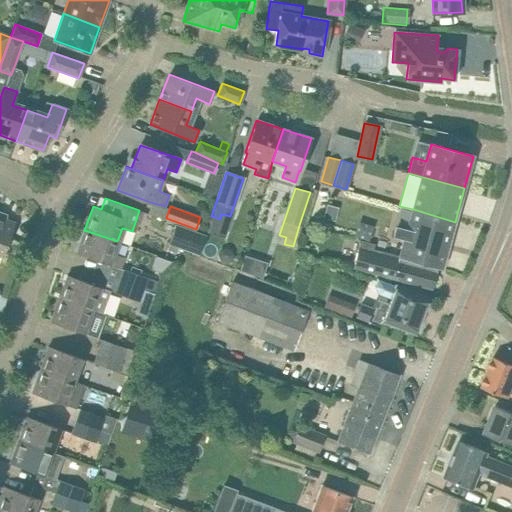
[(405,238),(401,255),(438,267),(442,268),(455,222),(413,209),(408,229),(396,225),(393,235),(405,238)]
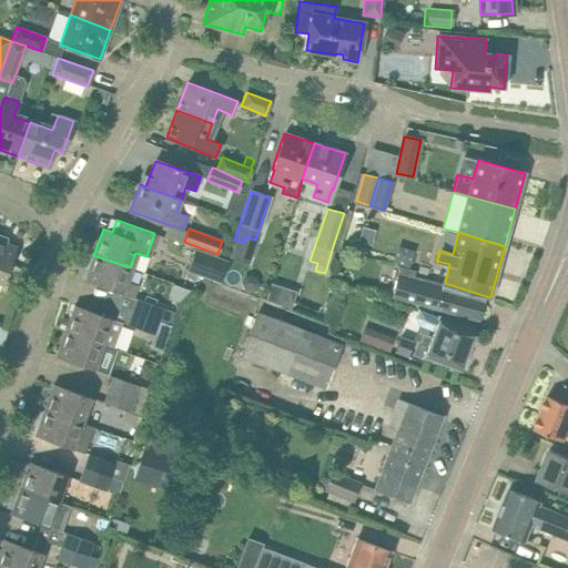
[(0,283),(3,285),(17,247),(7,243),(8,237),(0,234),(0,283)]
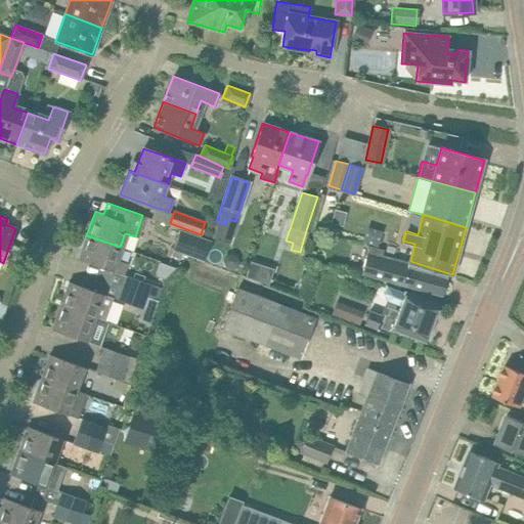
[(211,241),(180,229),(172,250),(173,250),(171,255),(180,258),(182,253),(204,261),(211,241)]
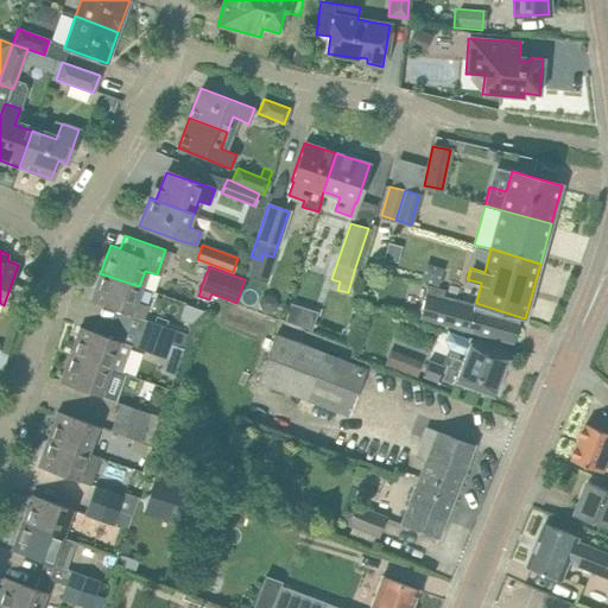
[(134,301),(139,286),(100,273),(90,301),(144,320),(147,305),(134,301)]
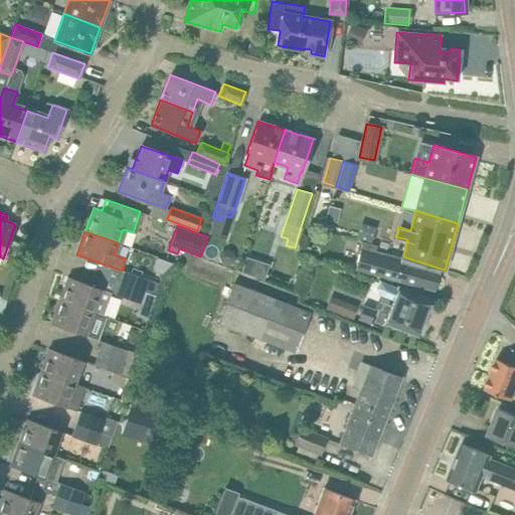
[(363,240),(356,268),(435,290),(441,269),(403,256),(376,248),(378,243),(363,240)]
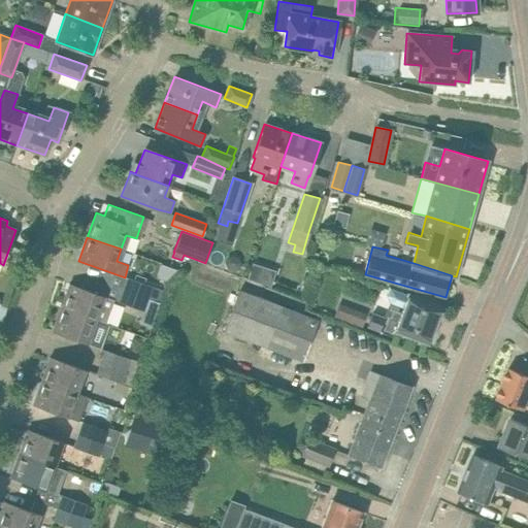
[(251,263),(245,277),(269,286),(274,270),(251,263)]
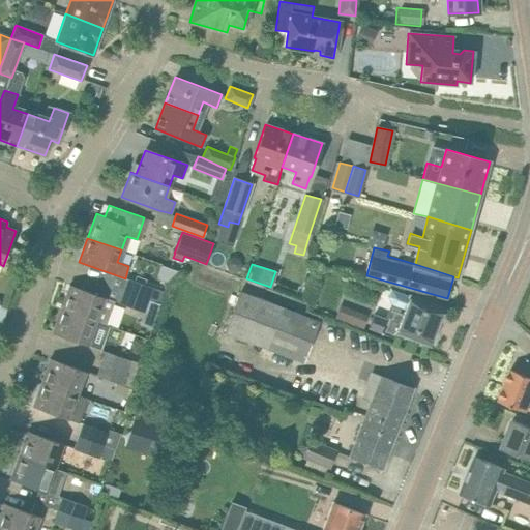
[(127,278),(122,291),(158,304),(164,291),(127,278)]
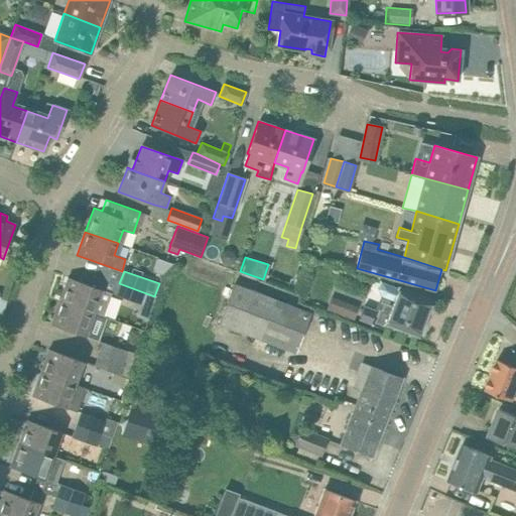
[(68,277),(59,300),(93,312),(103,316),(111,293),(102,289),(89,285),(87,284),(68,277)]
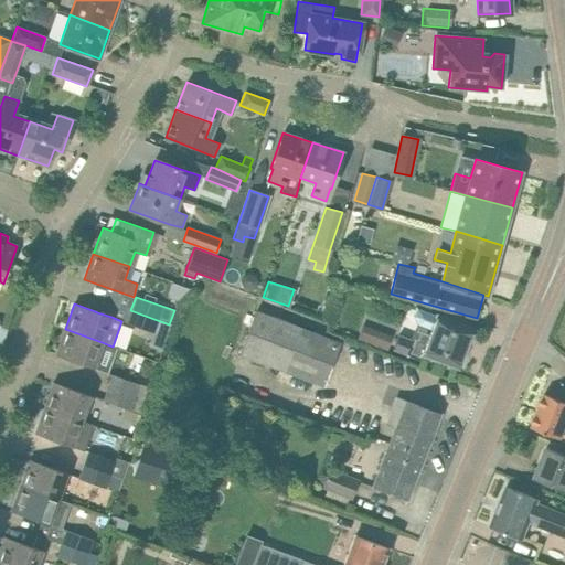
[(458,369),(472,329),(417,308),(414,316),(417,324),(430,329),(428,334),(414,329),(411,338),(398,333),(393,349),(419,359),(420,354),(458,369)]
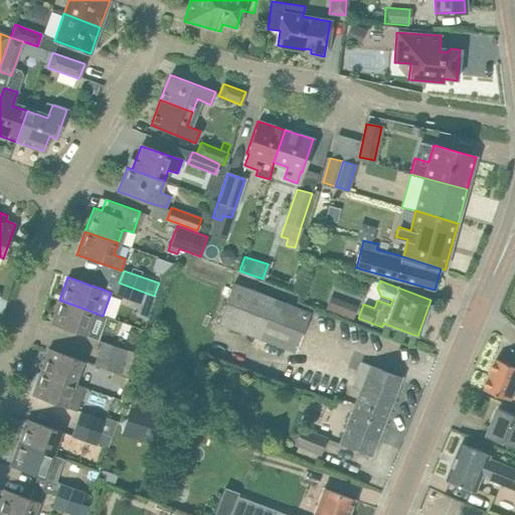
[(139,303),(140,299),(152,304),(154,296),(119,283),(115,294),(139,303)]
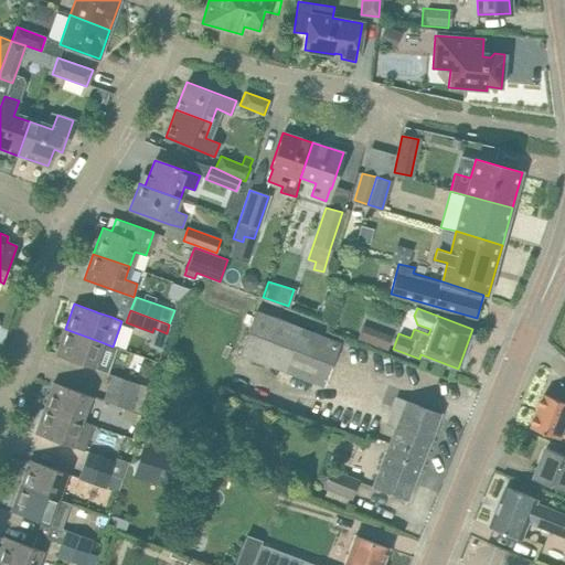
[(256,311),(240,354),(323,386),(340,343),(256,311)]
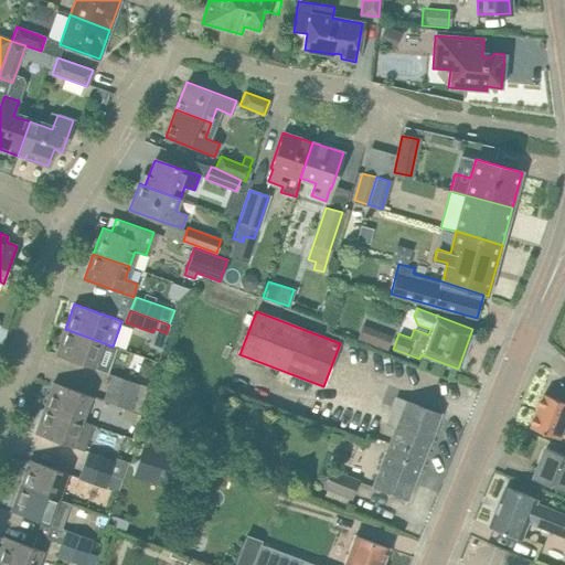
[(65,329),(55,355),(76,362),(93,369),(102,342),(65,329)]
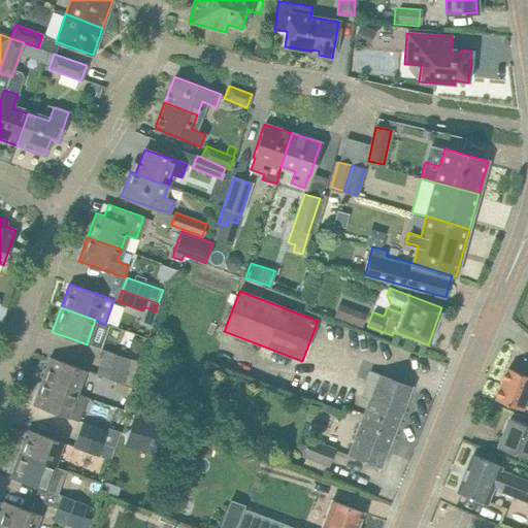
[(353,309),(347,325),(361,330),(366,315),(353,309)]
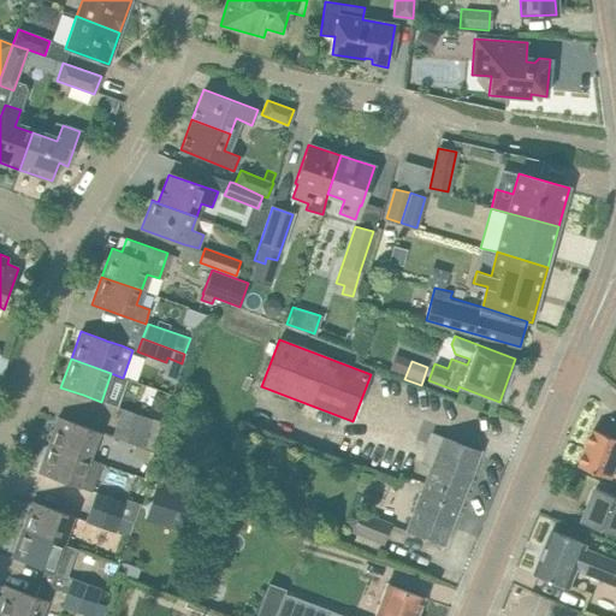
[(154,436),(159,421),(122,408),(116,422),(154,436)]
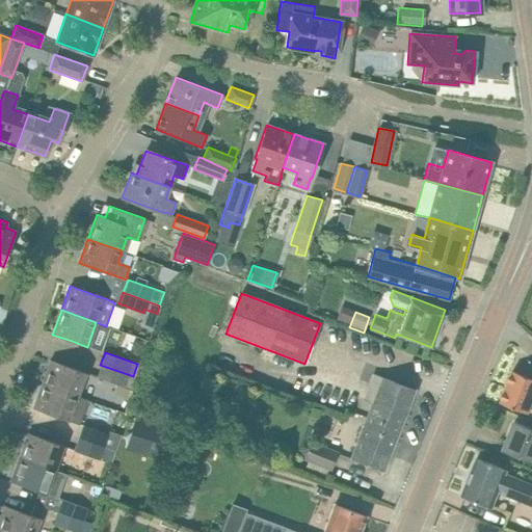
[(50,360),(42,384),(77,397),(85,372),(70,367),(50,360)]
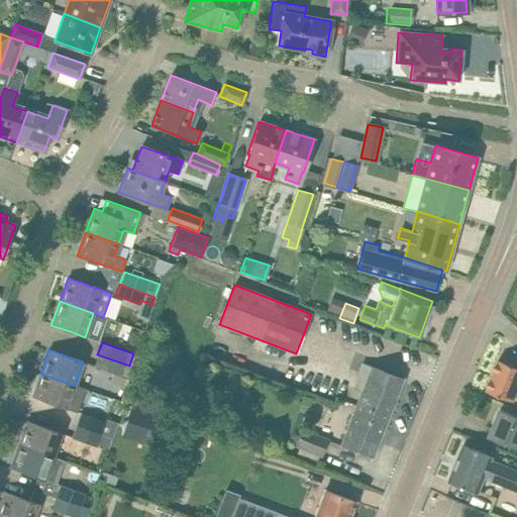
[(129,366),(97,354),(93,367),(124,378),(129,366)]
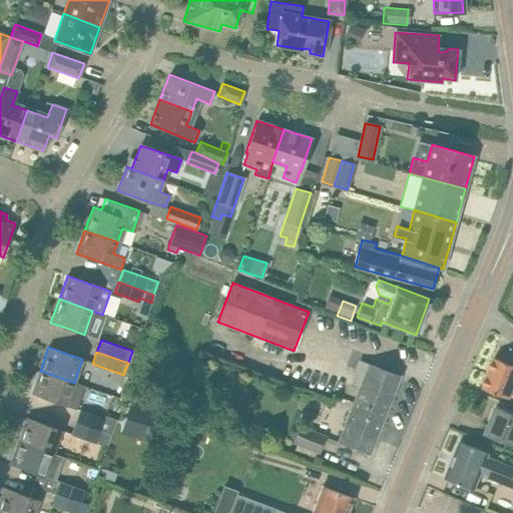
[(512,364),(494,357),(482,387),(512,399),(512,364)]
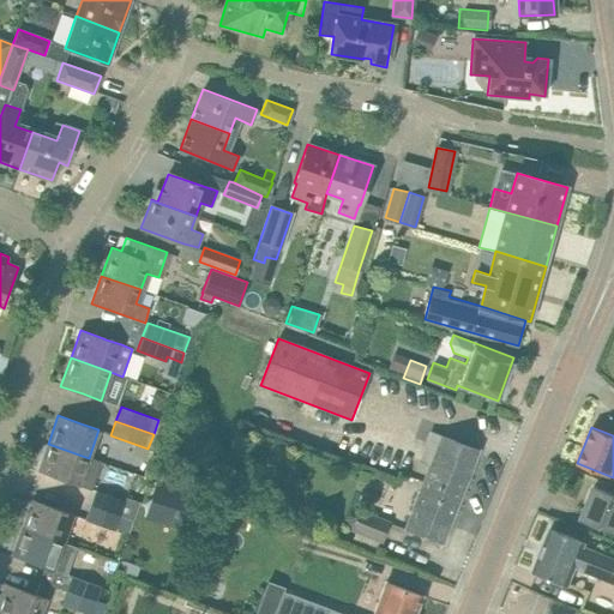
[(461,497),(479,450),(431,431),(420,461),(429,464),(422,482),(461,497)]
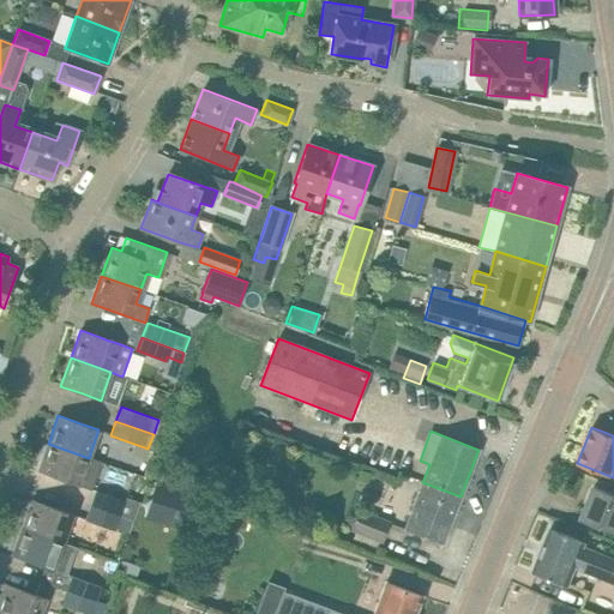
[(48,444),(38,471),(60,479),(79,486),(91,491),(102,462),(89,458),(48,444)]
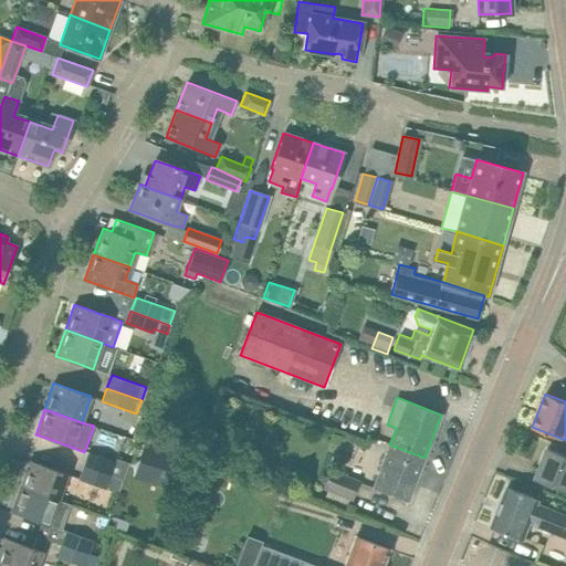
[(88,453),(84,467),(111,475),(121,480),(135,441),(124,437),(115,462),(88,453)]
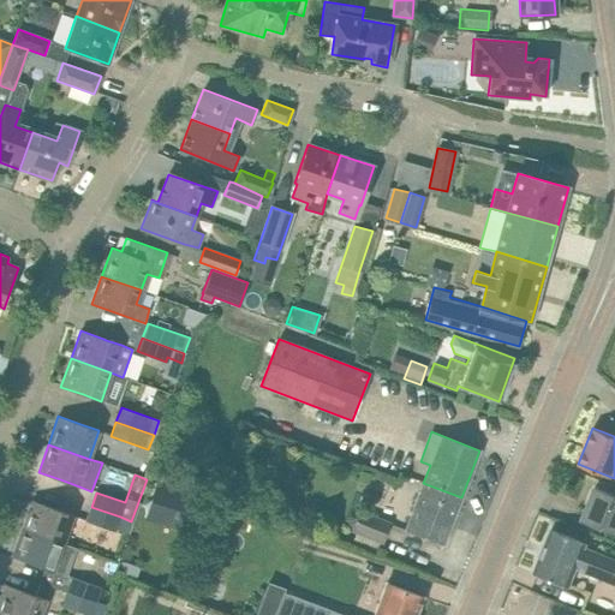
[(443,545),(461,497),(423,483),(405,530),(443,545)]
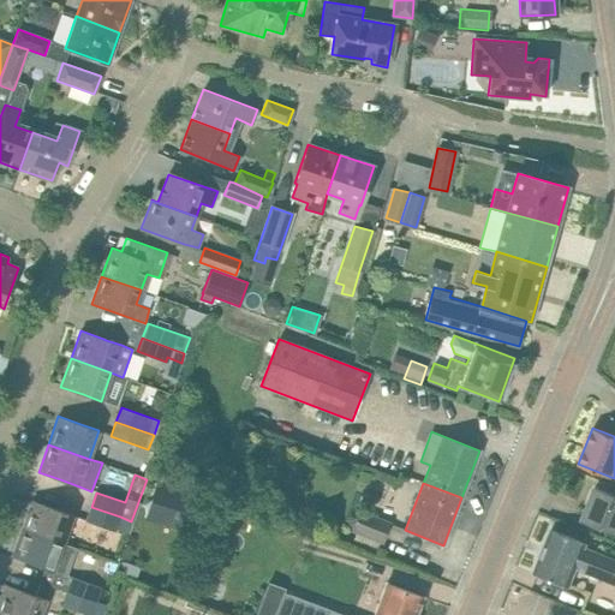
[(614,532),(614,494),(595,487),(581,520),(614,532)]
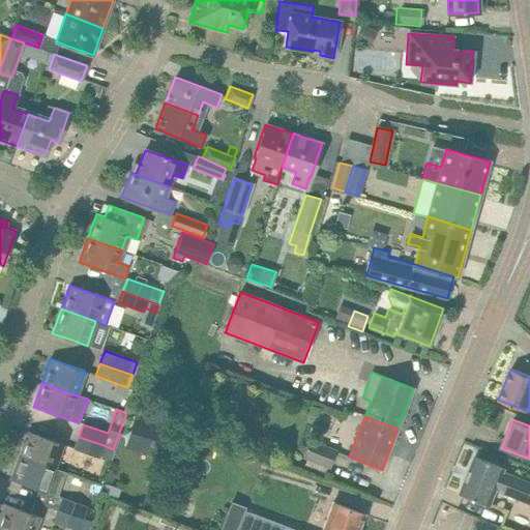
[(148,420),(141,442),(148,444),(146,452),(156,455),(166,427),(148,420)]
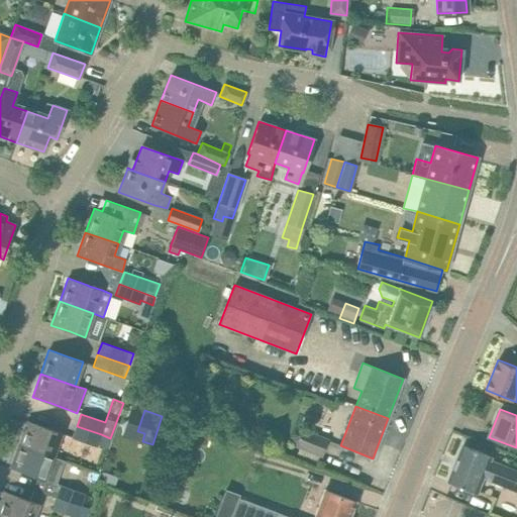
[(26,420),(18,444),(53,456),(62,433),(26,420)]
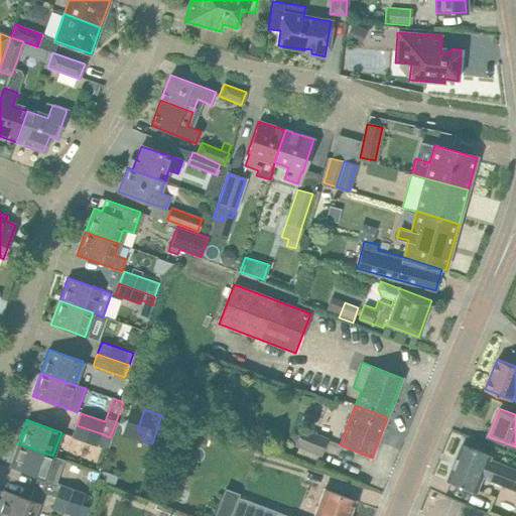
[(77,425),(72,437),(97,445),(101,433),(77,425)]
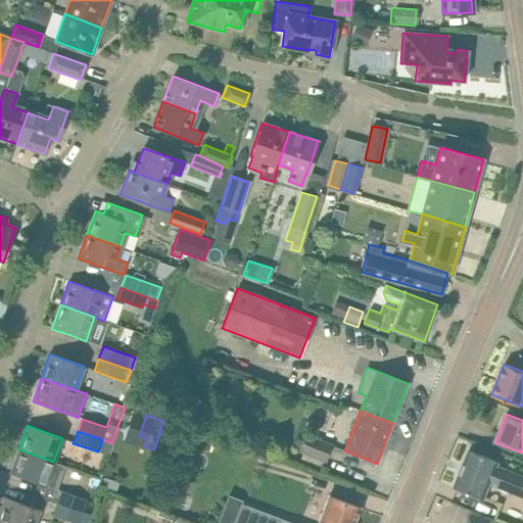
[(305,434),(298,450),(325,461),(331,444),(305,434)]
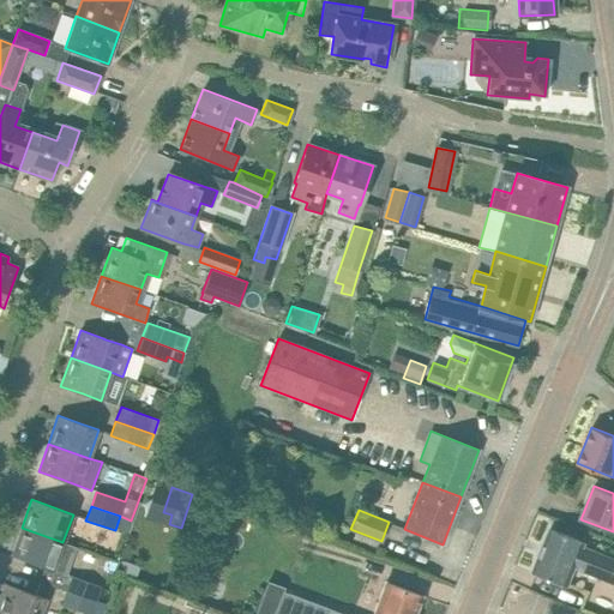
[(22,528),(12,555),(66,575),(76,547),(62,542),(22,528)]
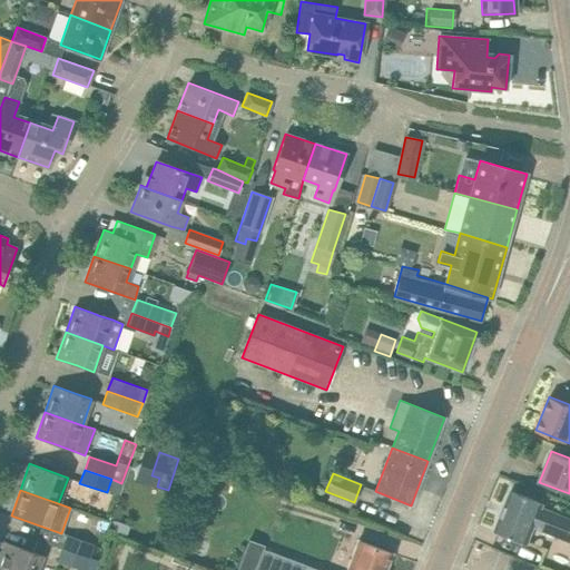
[(569,519),(542,508),(543,504),(511,491),(494,531),(527,544),(534,527),(569,541),(569,519)]
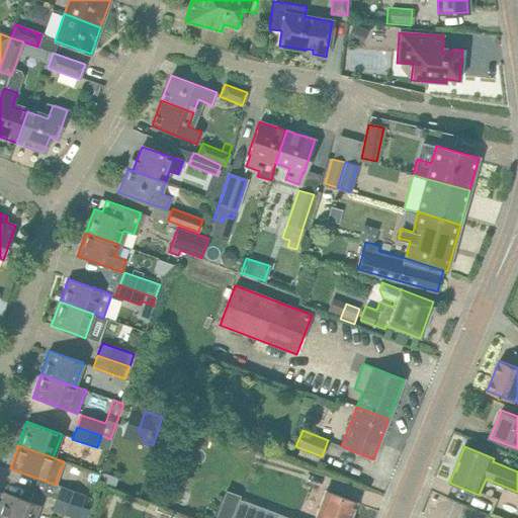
[(61,486),(57,498),(80,506),(84,494),(61,486)]
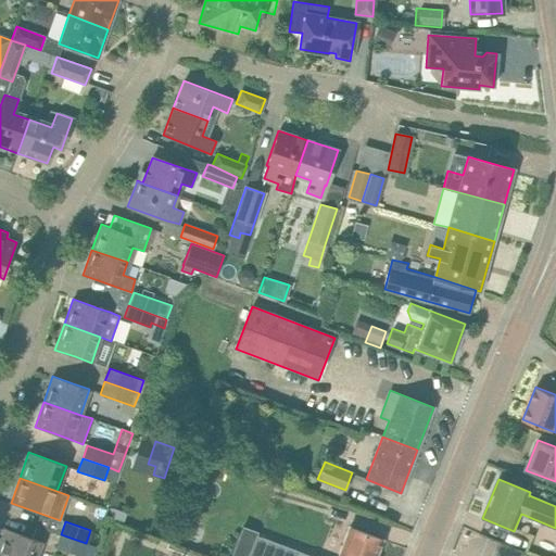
[(310,555),(255,535),(247,555),(376,555),(382,539),(362,532),(349,527),(338,555),(310,555)]
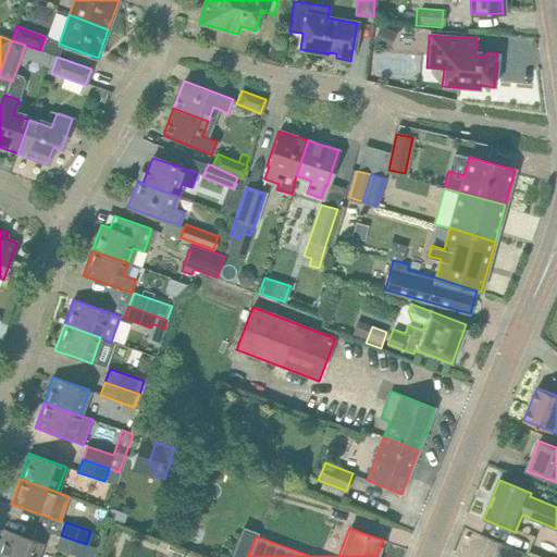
[(0,542),(0,556),(2,556),(35,556),(41,543),(4,530),(0,542)]
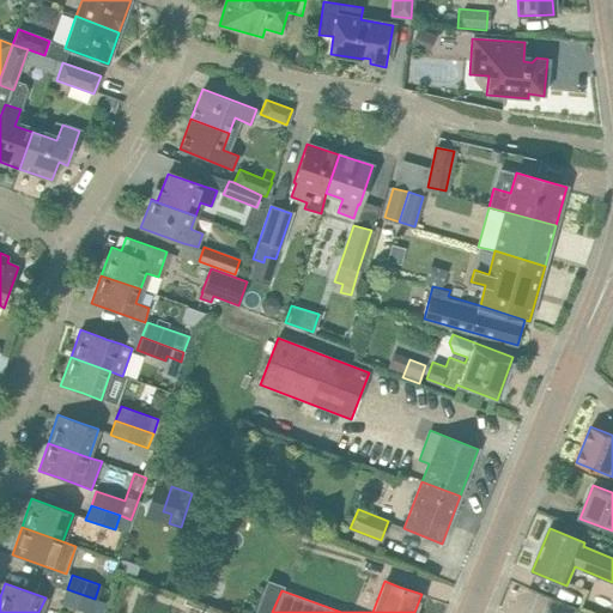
[(86,612),(89,612),(91,611),(98,612),(103,612),(107,604),(95,599),(67,589),(61,604),(86,612)]
